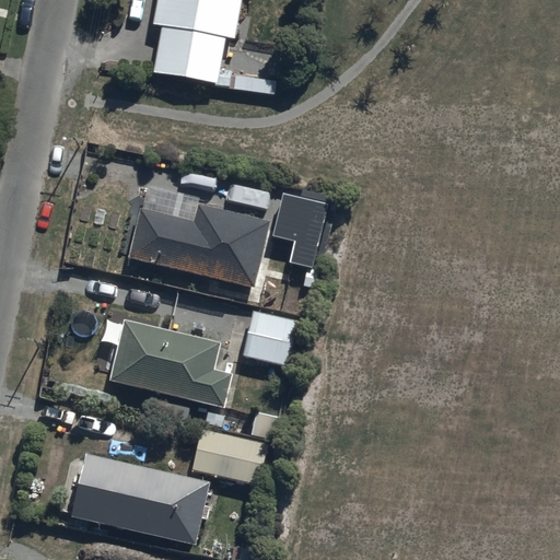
[(271,79),(241,63),(221,58),(225,39),(233,42),(241,0),(158,0),(153,26),(161,27),(153,72),(217,84),(275,94),(277,80),(271,79)]
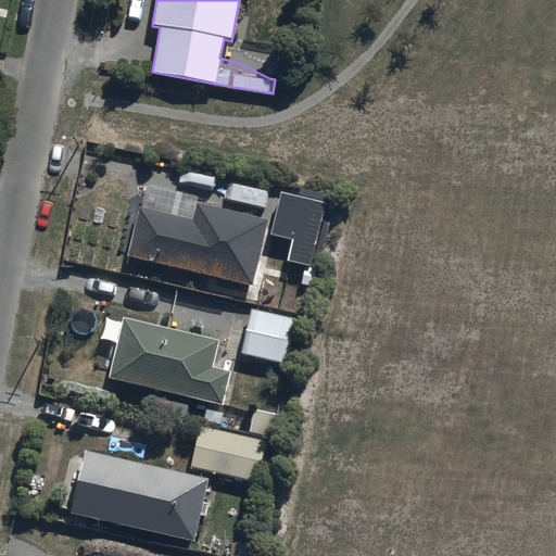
[(325,203),(279,193),(269,238),(290,242),(286,263),(310,268),(325,203)]
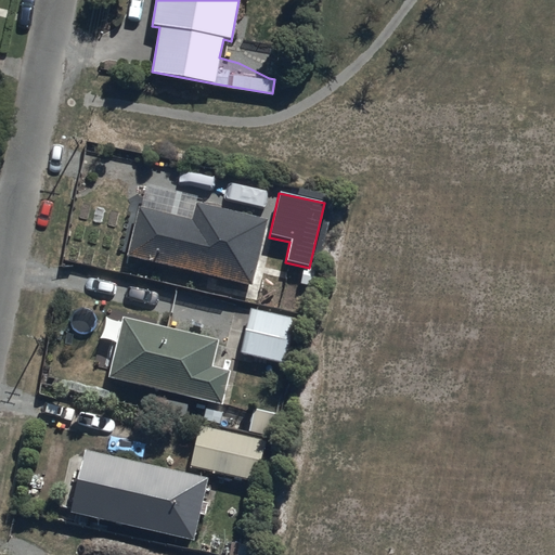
[(268,222),(196,203),(191,221),(139,208),(127,254),(250,287),(268,222)]
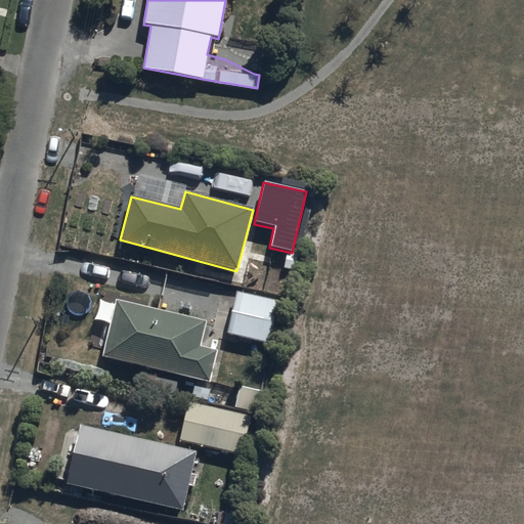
[(278,302),(235,292),(226,335),(268,344),(278,302)]
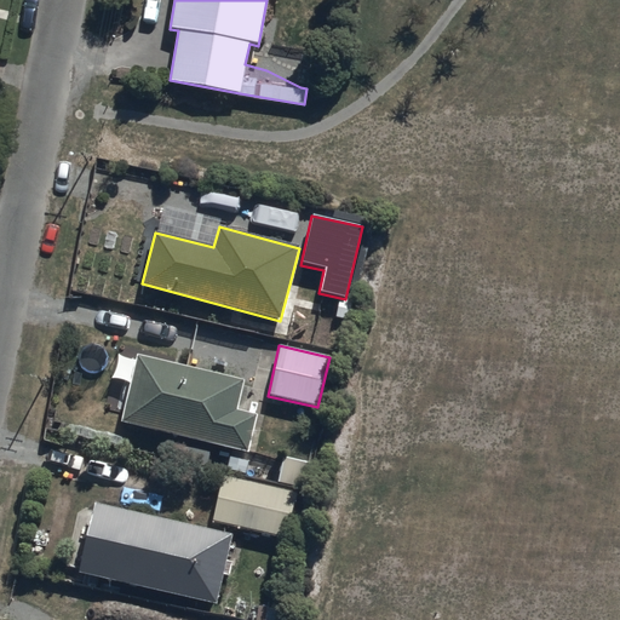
[(245,382),(138,355),(121,423),(248,454),(258,414),(237,409),(245,382)]
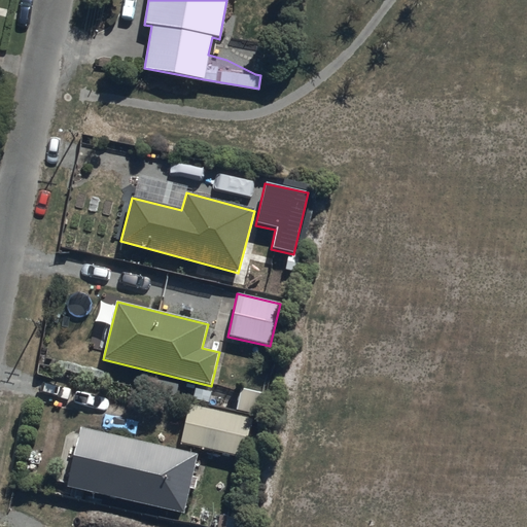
[(240,388),(237,396),(234,409),(258,415),(264,393),(240,388)]
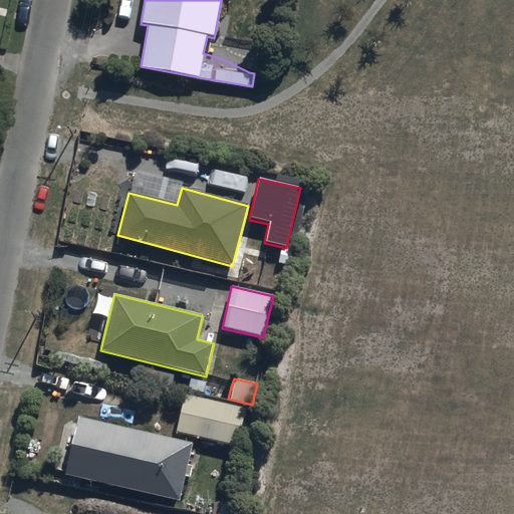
[(247,409),(184,394),(174,433),(237,448),(247,409)]
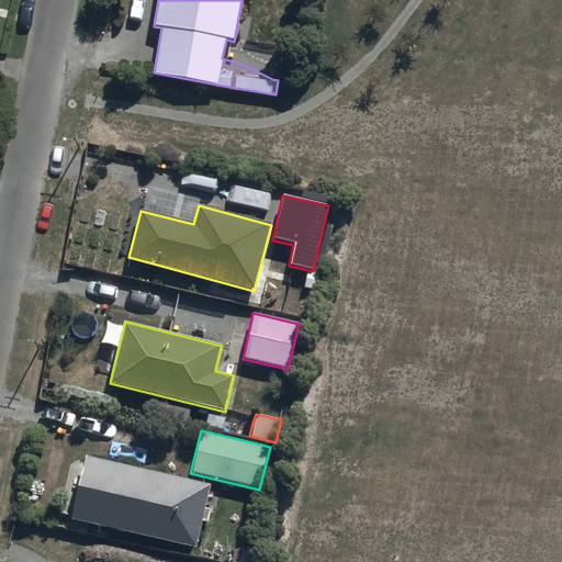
[(210,485),(85,454),(69,518),(194,549),(210,485)]
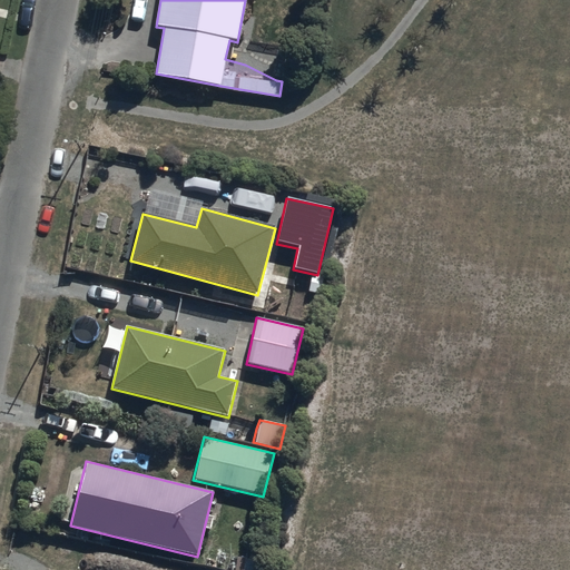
All buildings are outlined.
